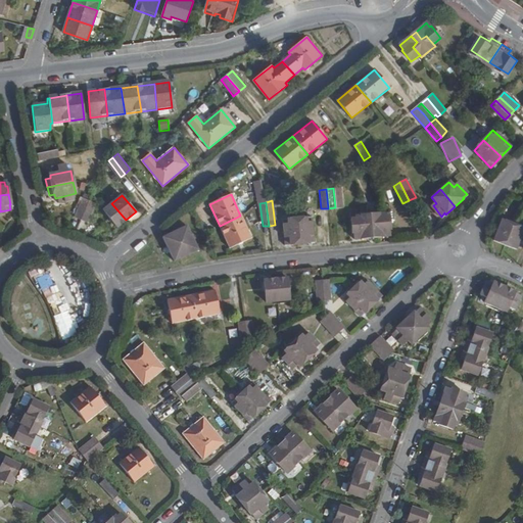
[(117,227),(126,220),(111,203),(103,210),(117,227)]
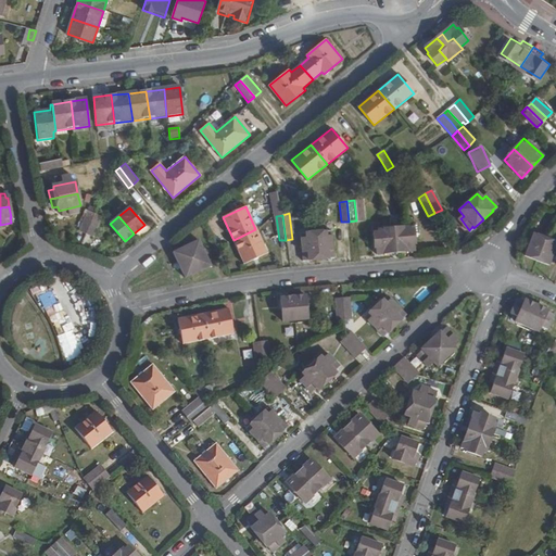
[(78,238),(83,240),(92,219),(87,217),(78,238)]
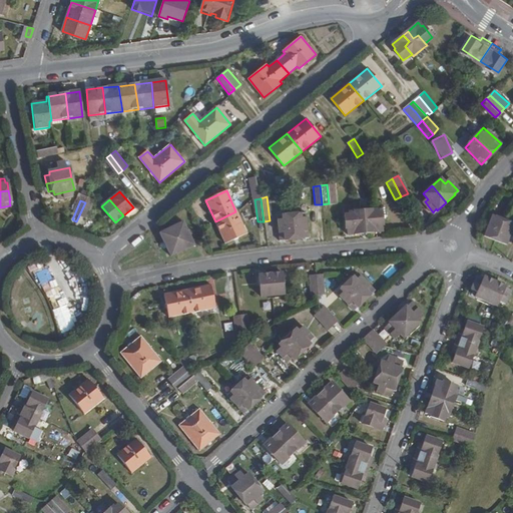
[(85,202),(76,221),(79,222),(87,203),(85,202)]
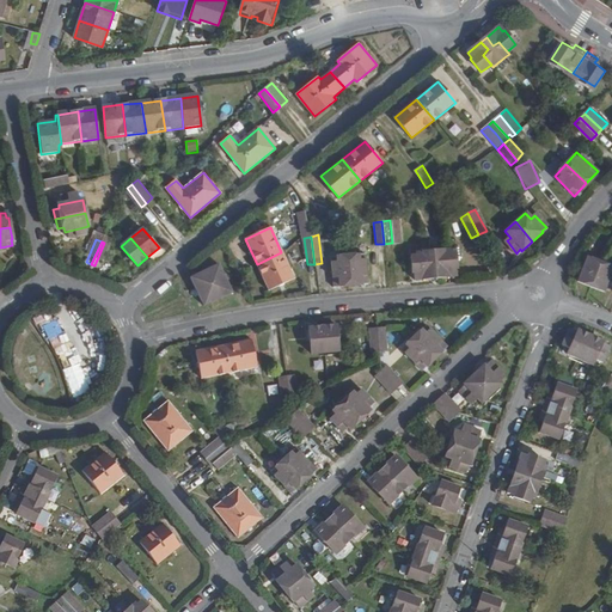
[(104,243),(95,265),(102,268),(111,245),(104,243)]
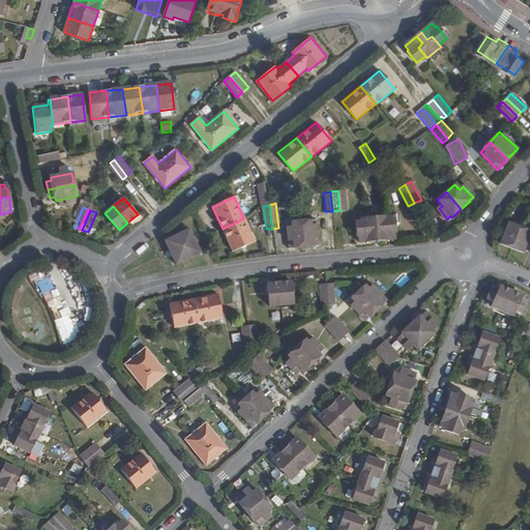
[(374,240),(379,240),(378,232),(385,231),(383,218),(383,216),(365,218),(365,222),(366,232),(373,232),(374,240)]
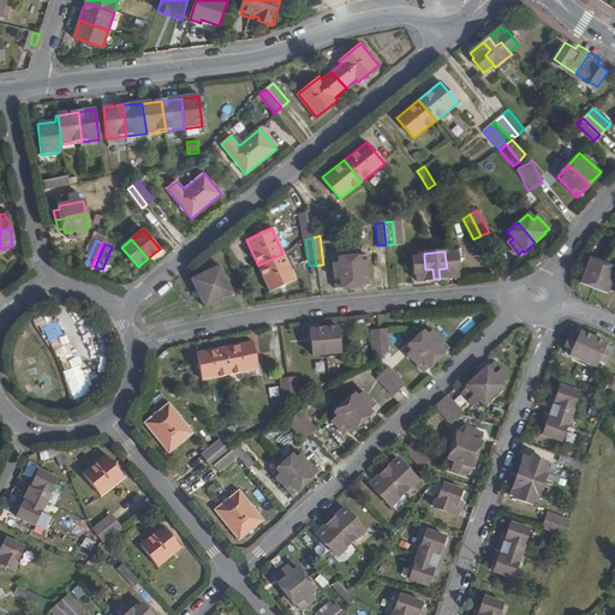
[(282,254),(258,266),(270,292),(294,280),(282,254)]
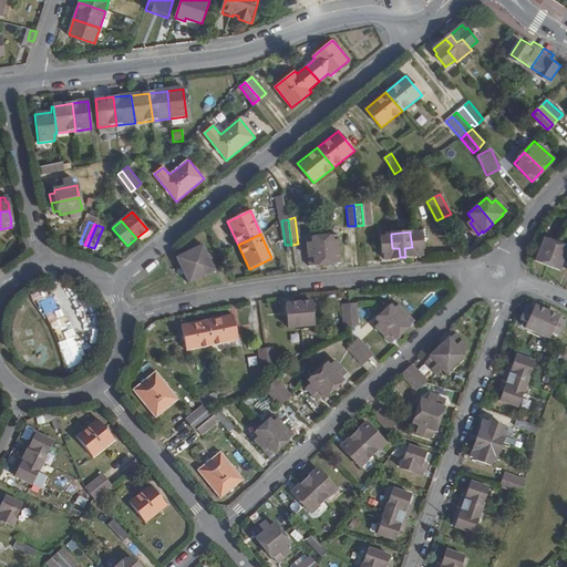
[(404,248),(405,257),(423,256),(422,250),(424,249),(422,234),(410,234),(412,247),(404,248)]
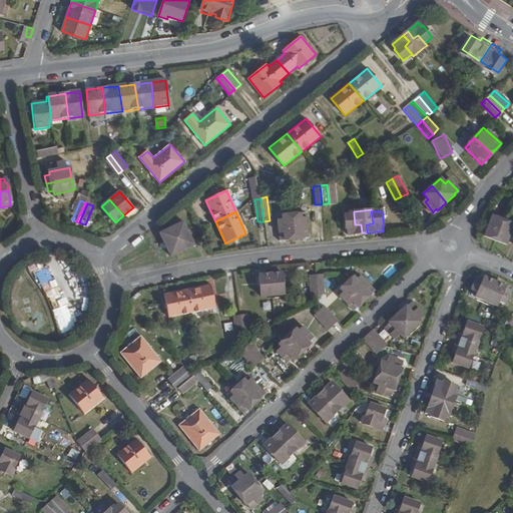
[(291,214),(293,237),(308,236),(307,224),(302,224),(301,213),(291,214)]
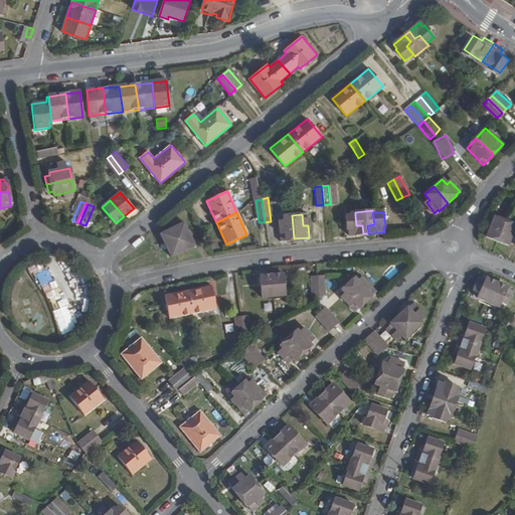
[(280,239),(294,238),(292,215),(284,216),(285,227),(280,227),(280,239)]
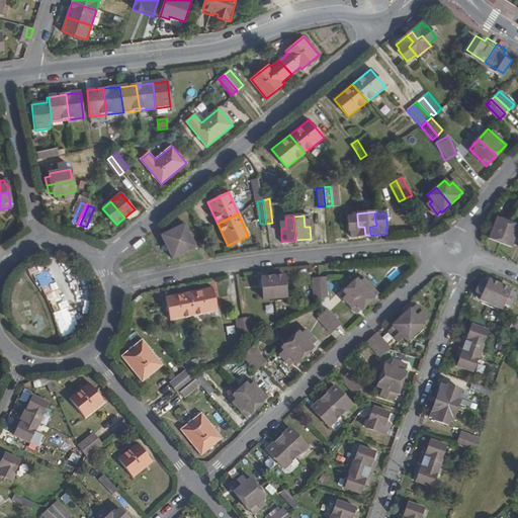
[(351,237),(365,235),(364,227),(358,227),(357,217),(347,217),(349,230),(350,230),(351,237)]
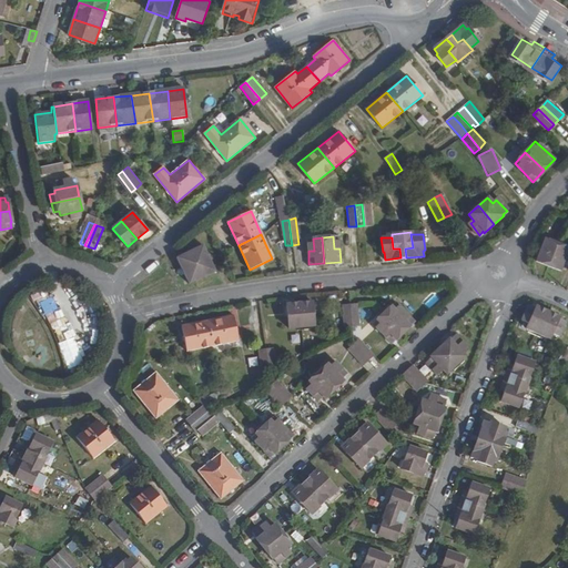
[(539,262),(551,267),(560,245),(549,241),(539,262)]
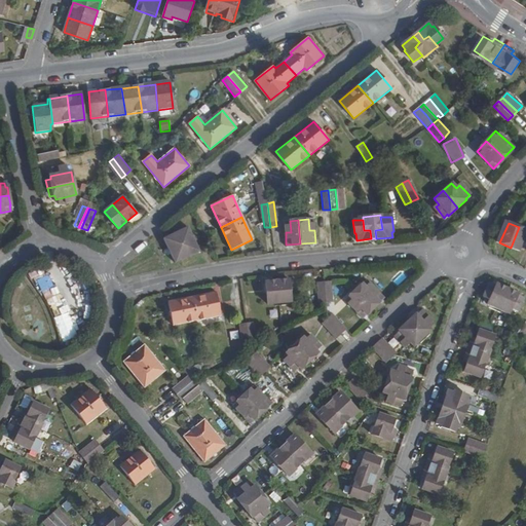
[(198,252),(187,227),(162,238),(174,263),(198,252)]
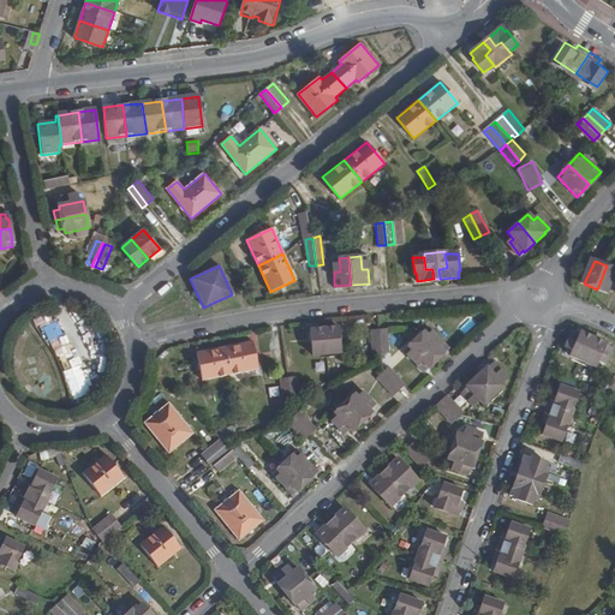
[(614,269),(607,266),(597,290),(608,294),(614,275),(614,269)]
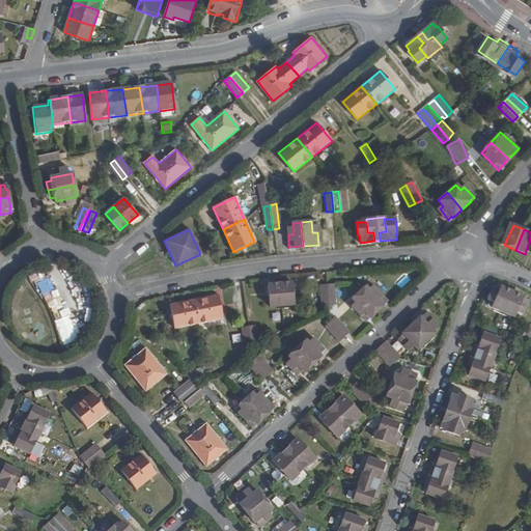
[(290,282),(280,283),(282,306),(294,305),(290,282)]
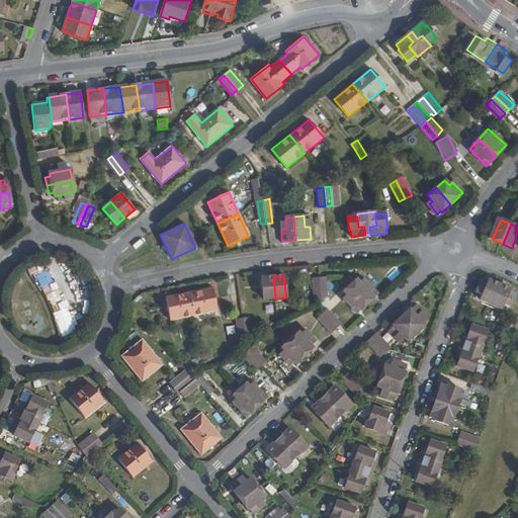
[(351,285),(367,303),(378,292),(362,275),(351,285)]
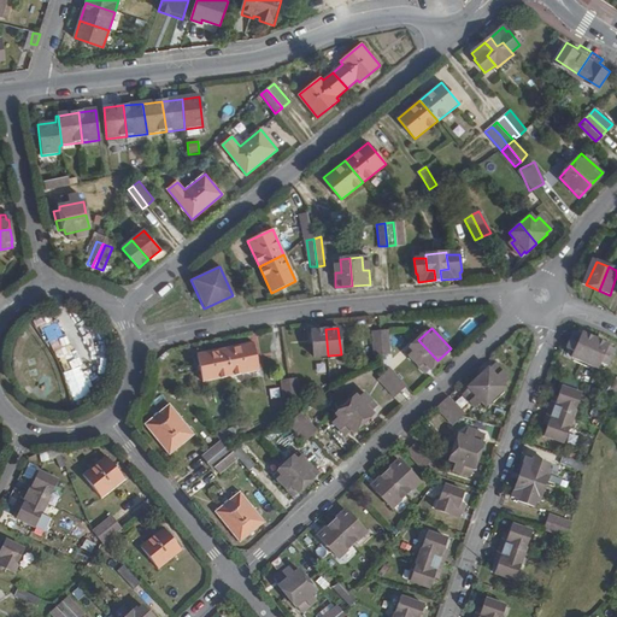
[(328,356),(325,329),(312,330),(313,357),(328,356)]
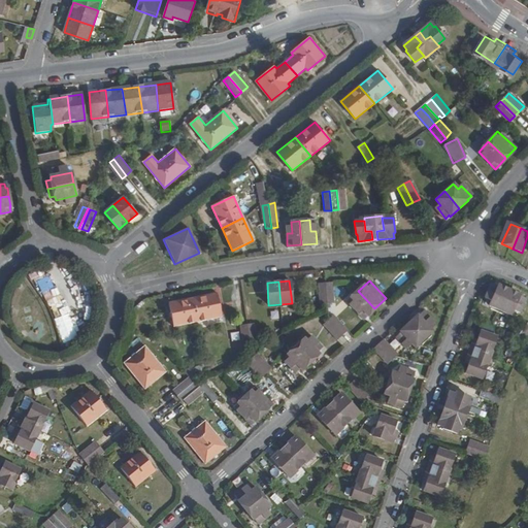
[(492,300),(505,306),(514,288),(501,283),(500,285),(496,283),(491,295),(493,296),(492,300)]
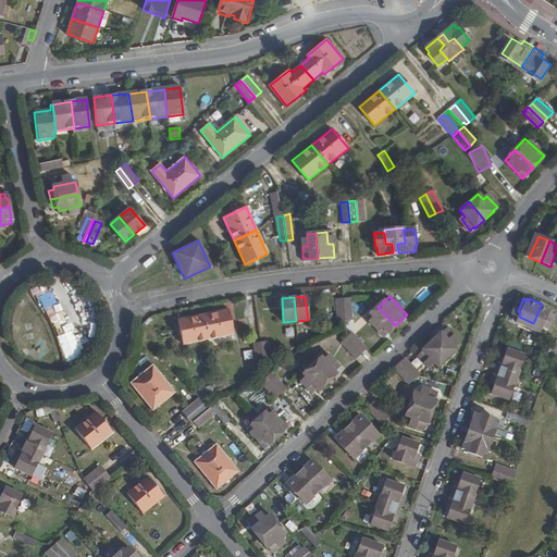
[(350,299),(343,300),(345,321),(353,321),(350,299)]
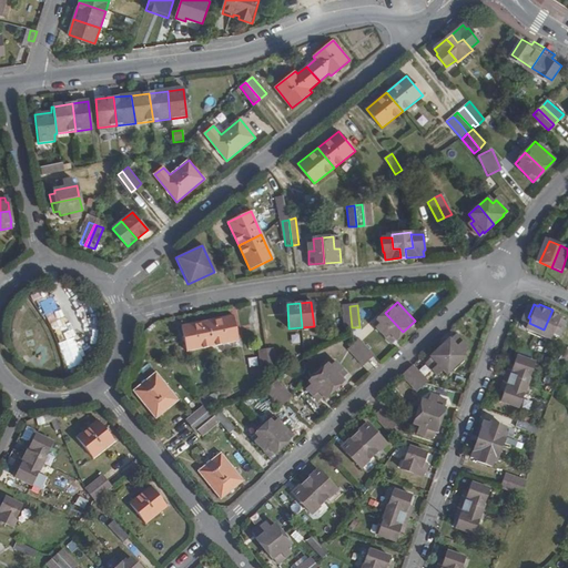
[(352,327),(350,306),(342,306),(344,328),(352,327)]
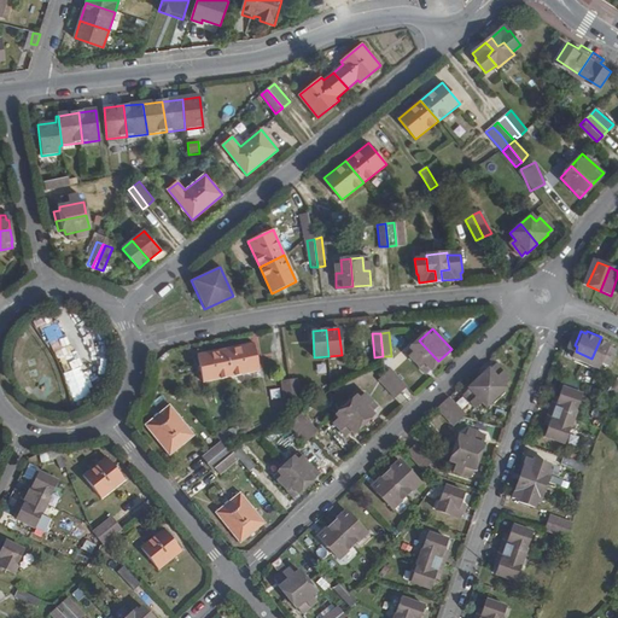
[(601,337),(592,359),(604,365),(606,361),(610,362),(617,347),(613,345),(614,343),(601,337)]
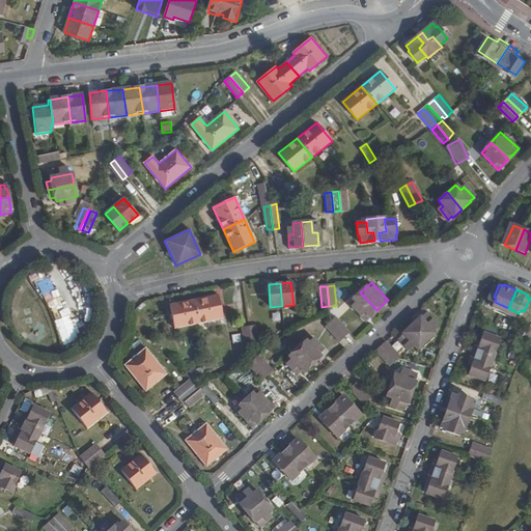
[(366,318),(376,310),(360,292),(351,302),(366,318)]
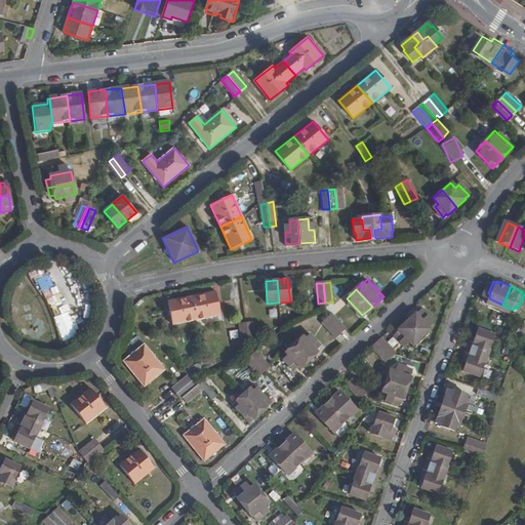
[(215,292),(191,296),(196,319),(219,315),(215,292)]
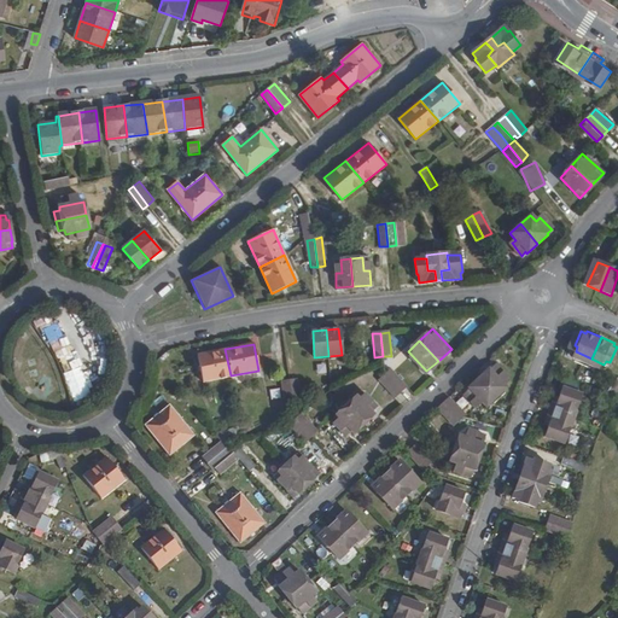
[(231,375),(225,349),(197,354),(203,382),(231,375)]
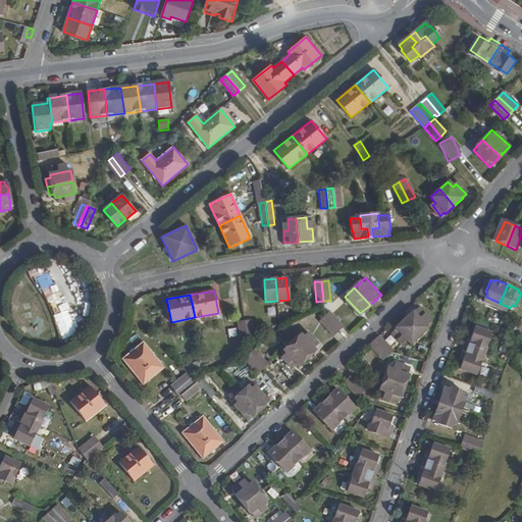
[(267,308),(268,317),(276,315),(275,307),(267,308)]
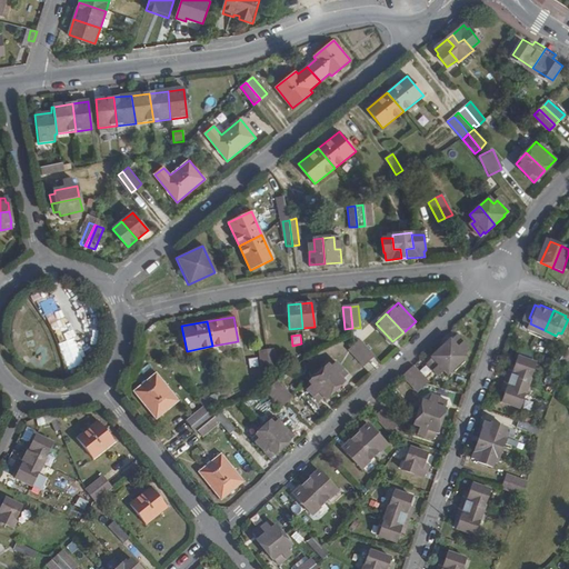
[(76,336),(61,342),(68,357),(82,349),(76,336)]
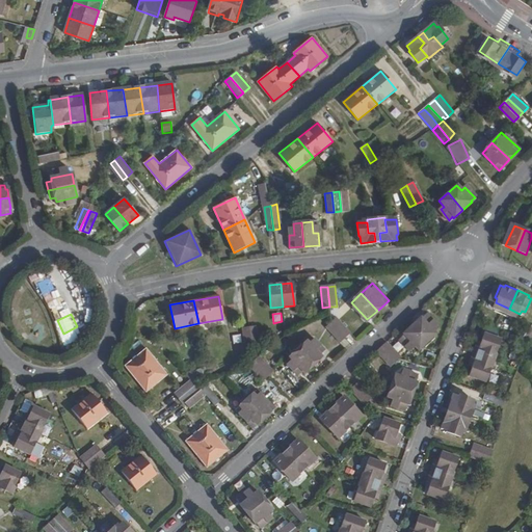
[(415,325),(428,340),(437,333),(434,329),(439,325),(428,315),(423,319),(422,318),(415,325)]
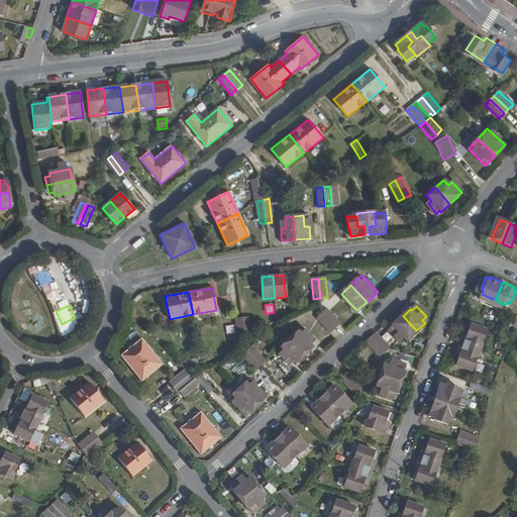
[(321,313),(334,327),(339,323),(326,308),(321,313)]
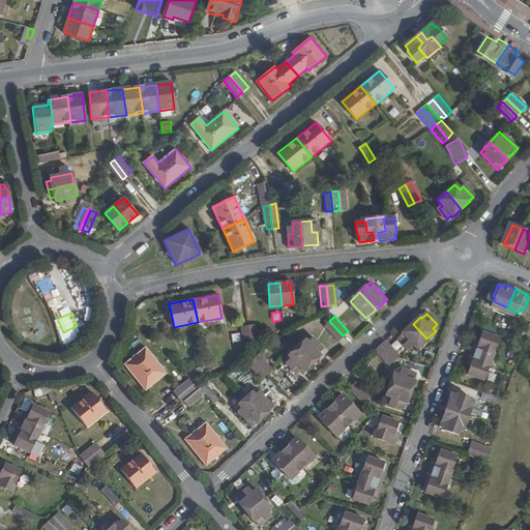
[(529,318),(528,317),(517,333),(519,334),(523,339),(529,326),(529,318)]
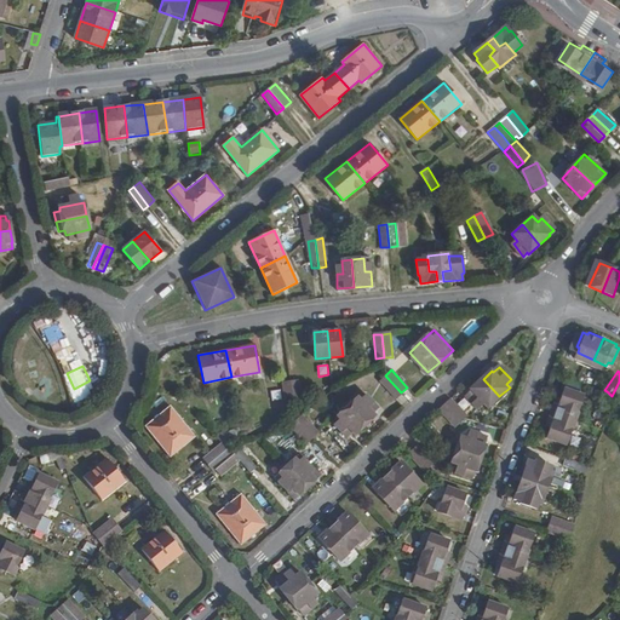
[(395,399),(401,392),(385,375),(379,382),(395,399)]
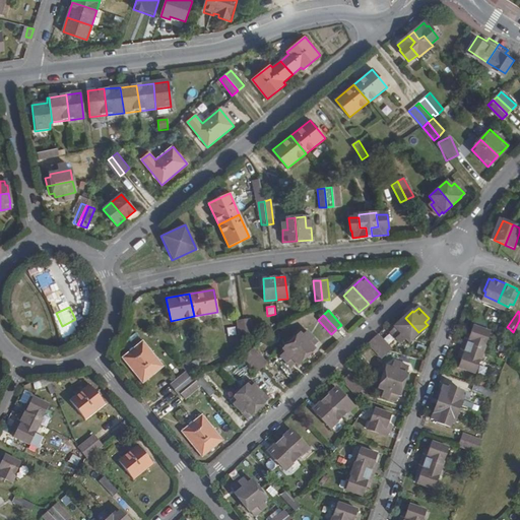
[(411,340),(418,332),(405,318),(403,321),(397,325),(398,327),(394,330),(404,341),(408,337),(411,340)]
